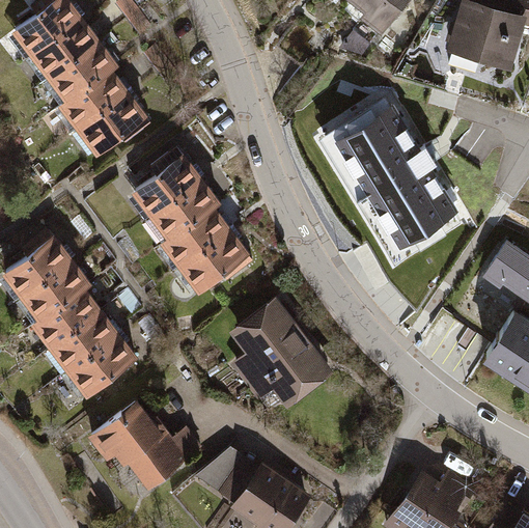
[(10,36),(28,60),(81,20),(64,0),(43,0),(32,8),(37,16),(10,36)]
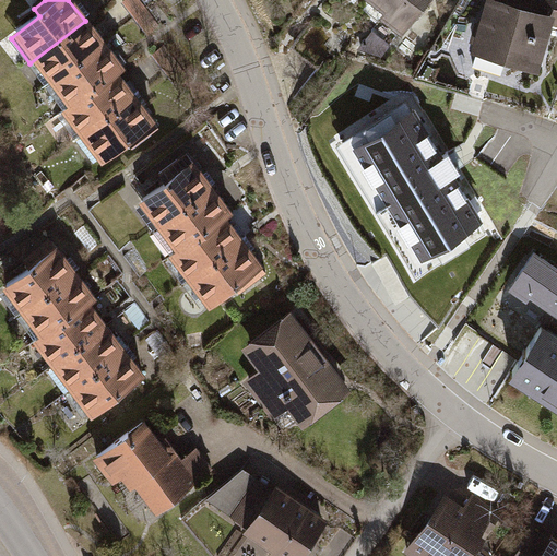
[(125,0),(122,2),(149,37),(163,27),(141,0),(125,0)]
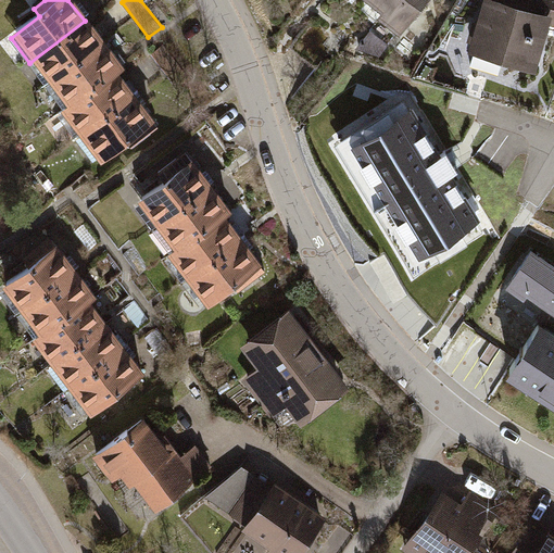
[(364,0),(363,2),(382,16),(378,22),(399,38),(412,20),(415,22),(431,0),(364,0)]
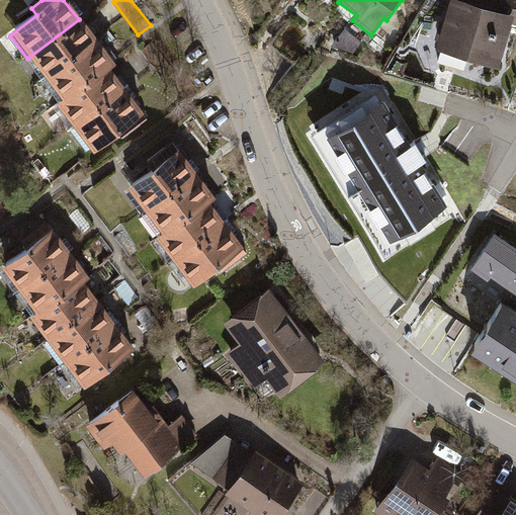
[(478,0),(476,8),(449,1),(436,53),(499,69),(510,26),(515,27),(515,0),(478,0)]
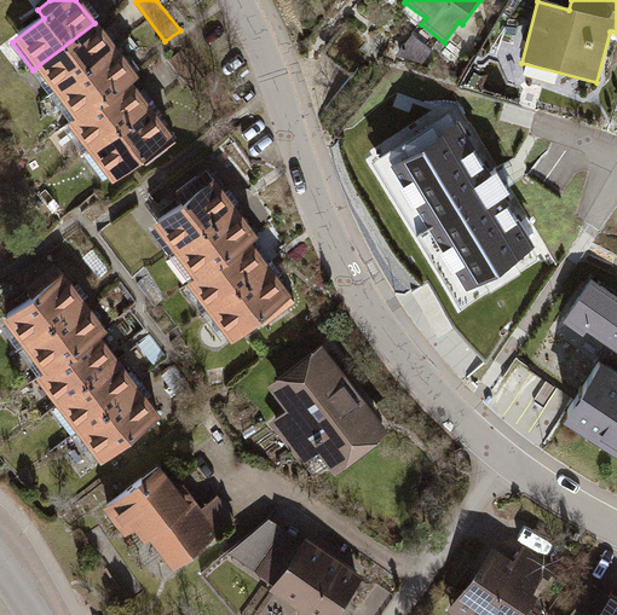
[(33,70),(55,97),(115,50),(94,23),(33,70)]
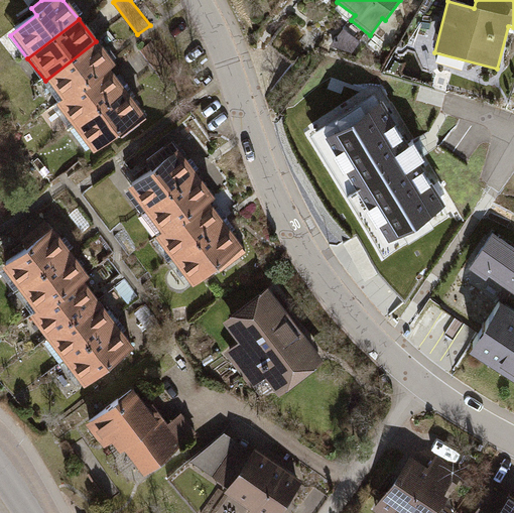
[(342,30),(333,44),(350,55),(360,41),(342,30)]
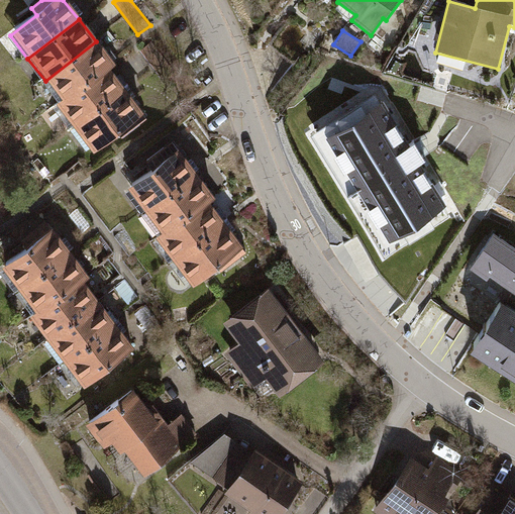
[(45,81),(63,104),(108,69),(114,65),(96,41),(45,81)]
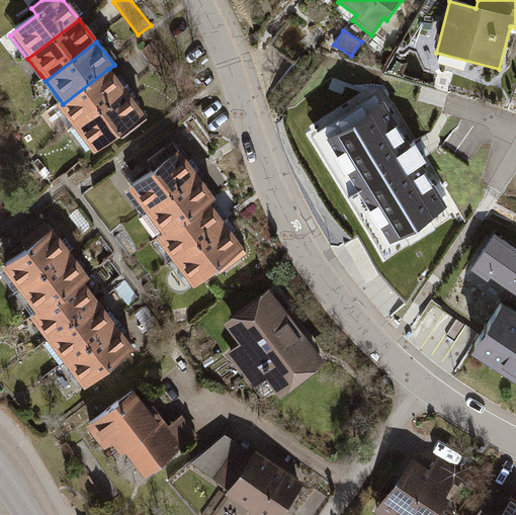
[(57,108),(75,131),(125,92),(108,69),(63,104),(57,108)]
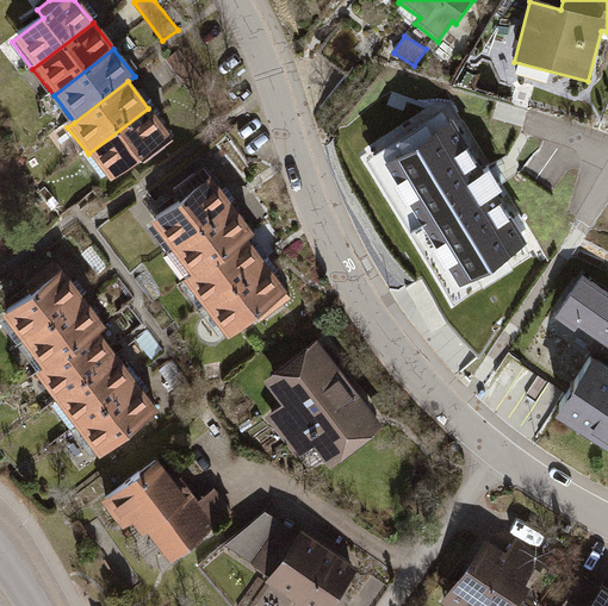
[(88,154),(109,181),(137,158),(143,167),(175,142),(148,108),(88,154)]
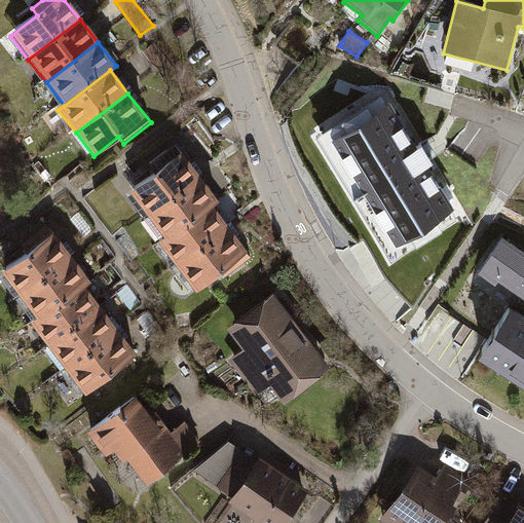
[(400,236),(453,202),(394,102),(336,134),(400,236)]
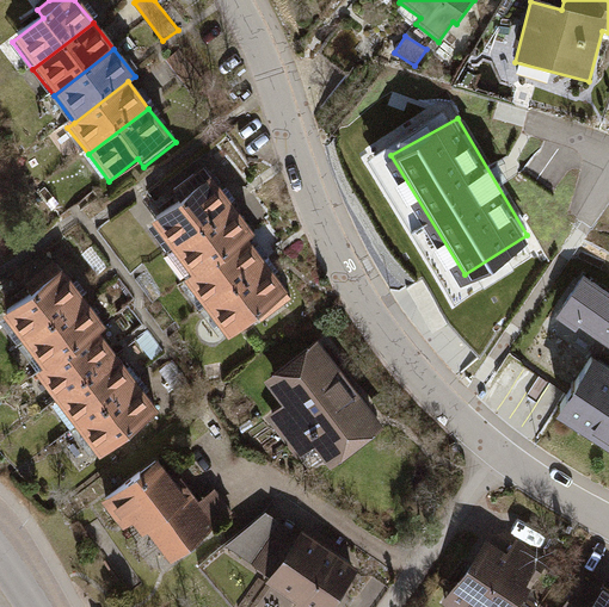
[(232,204),(203,168),(171,193),(178,203),(151,223),(171,251),(232,204)]
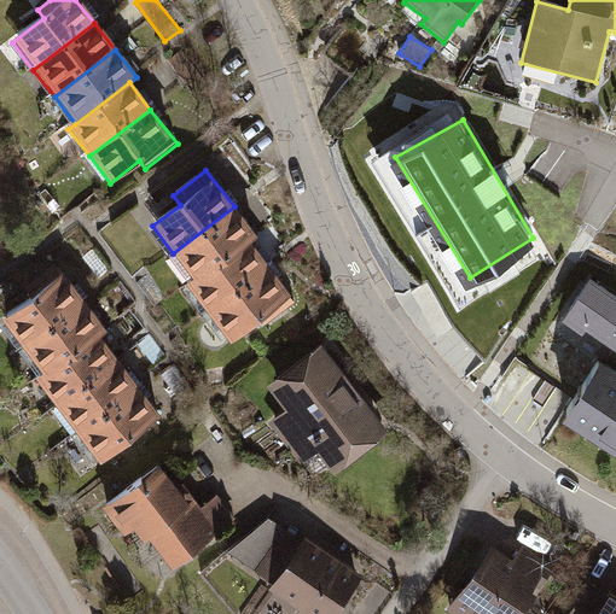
[(255,234),(234,206),(173,253),(193,281),(248,239),(255,234)]
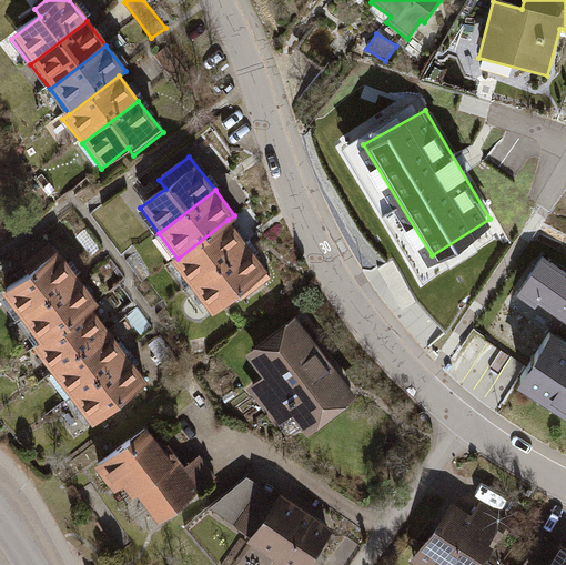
[(246,245),(228,220),(178,259),(171,263),(190,288),(246,245)]
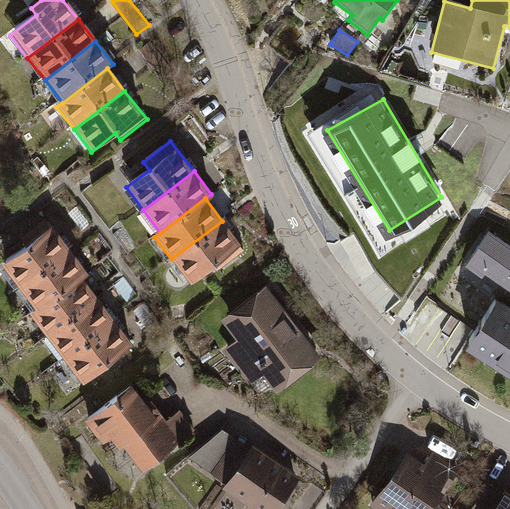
[(245,251),(222,221),(171,259),(189,282),(213,263),(219,271),(245,251)]
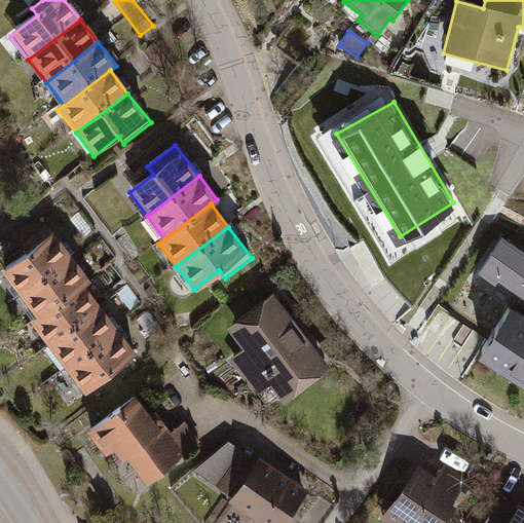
[(71,256),(53,232),(1,272),(19,295),(71,256)]
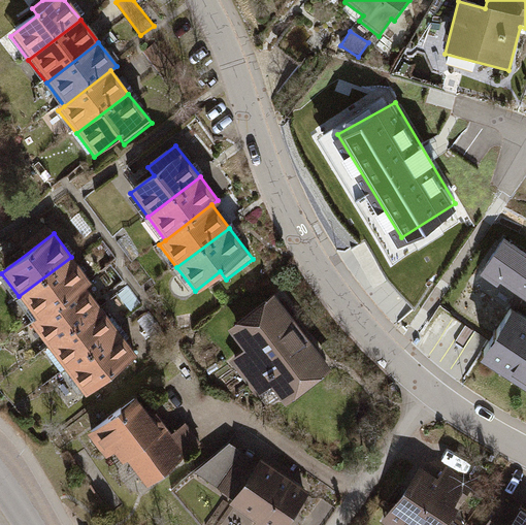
[(525,249),(507,236),(484,271),(500,283),(503,279),(525,294),(525,249)]
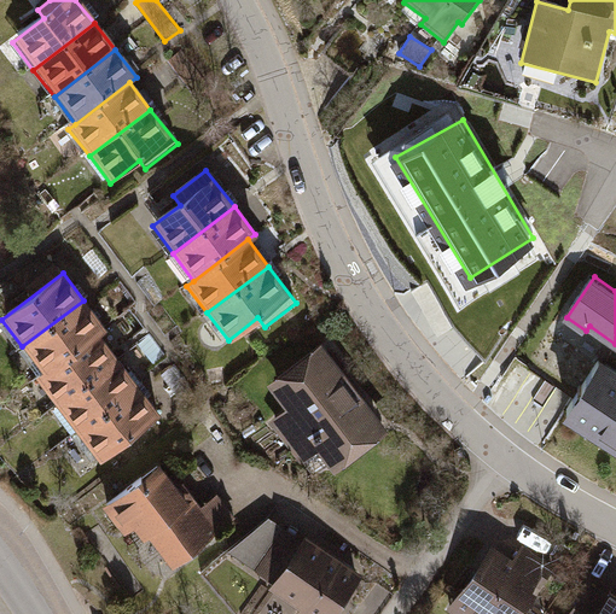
[(104,327),(83,300),(22,346),(42,374),(97,333),(104,327)]
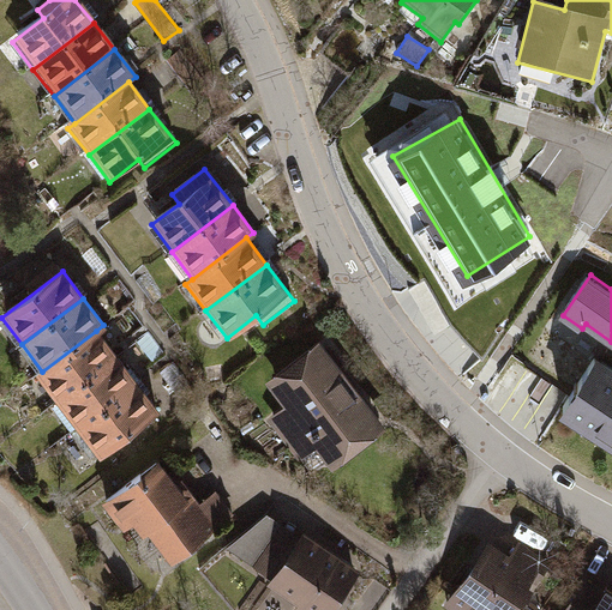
[(117,357),(96,331),(42,372),(35,376),(57,404),(117,357)]
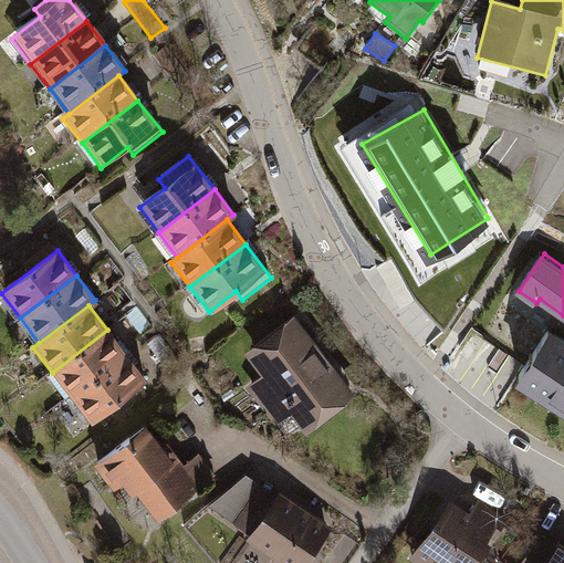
[(357,396),(295,316),(243,356),(261,377),(247,387),(277,426),(290,416),(305,436),(357,396)]
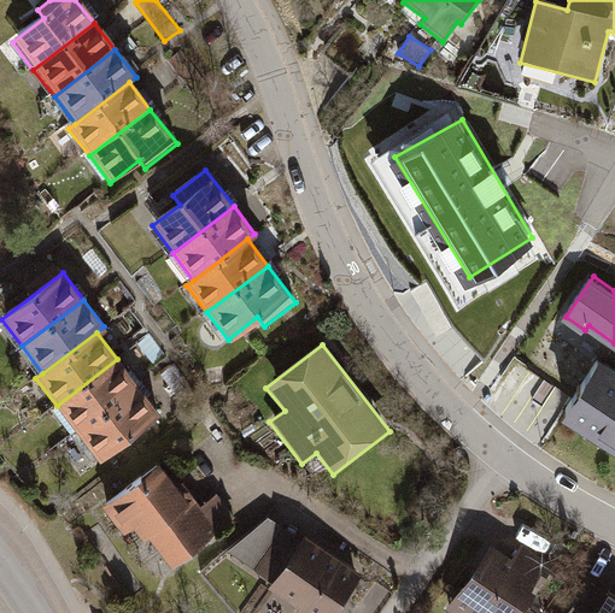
[(614,363),(599,353),(563,410),(614,442),(614,363)]
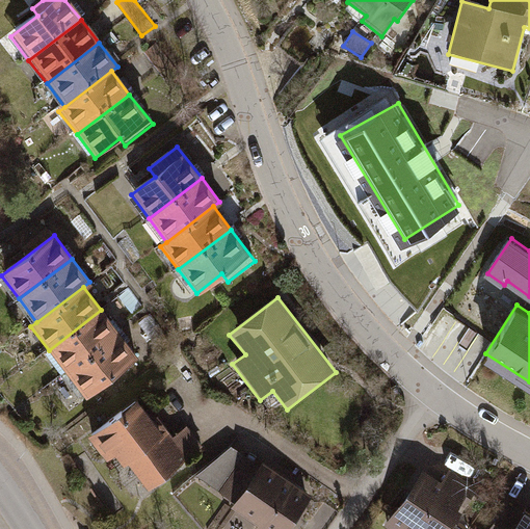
[(120,334),(101,310),(49,350),(67,373),(120,334)]
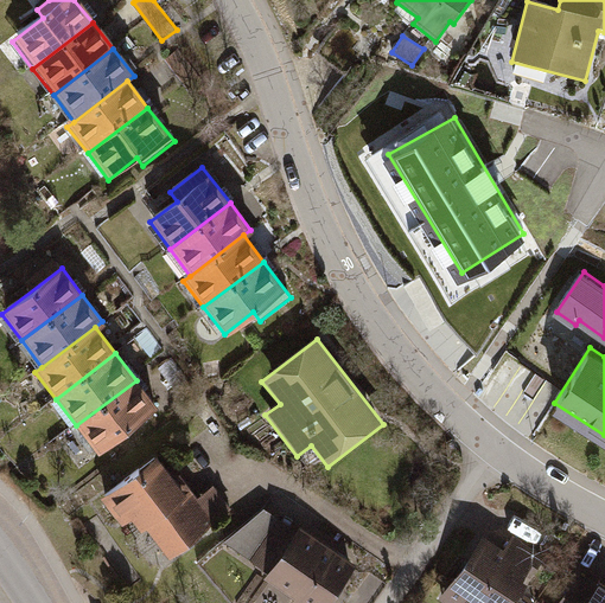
[(157,406),(137,380),(76,425),(96,453),(157,406)]
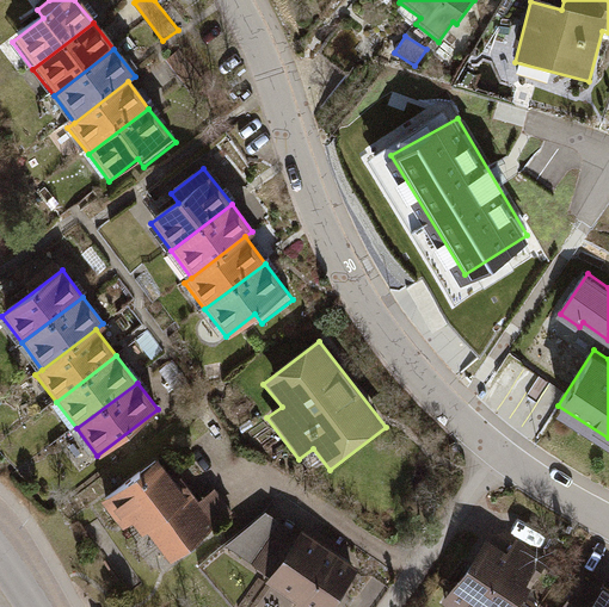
[(147,531),(168,563),(217,531),(215,527),(233,514),(217,490),(198,502),(182,477),(173,483),(159,462),(100,500),(121,530),(130,522),(140,536),(147,531)]
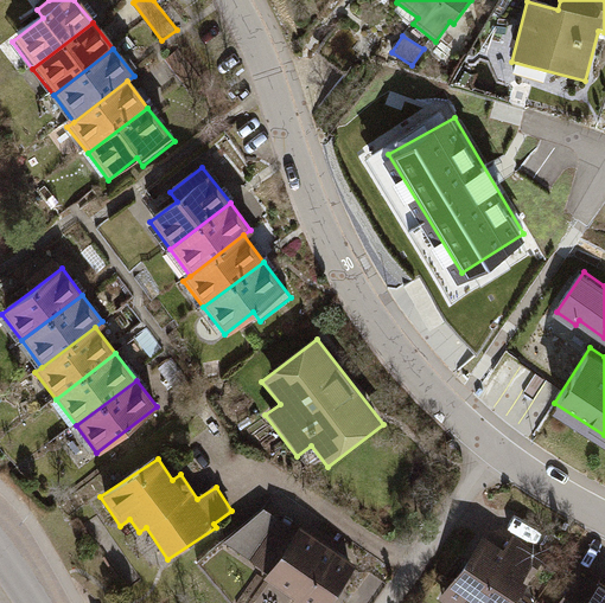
[(330,602),(357,563),(301,525),(298,531),(275,515),(244,560),(267,575),(263,582),(291,601),(288,602),(330,602)]
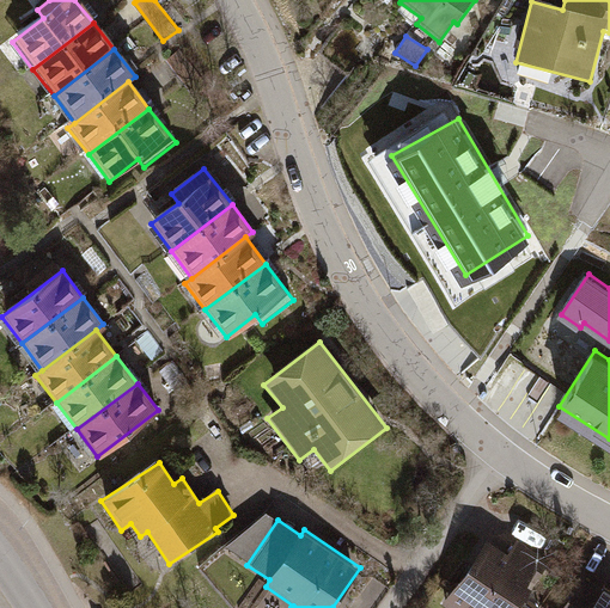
[(507,556),(488,542),(444,606),(447,607),(517,607),(549,563),(518,541),(507,556)]
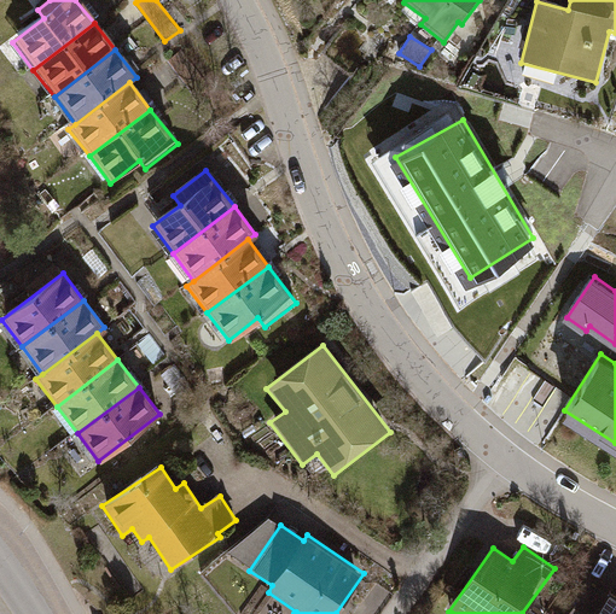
[(615,595),(610,591),(606,596),(591,584),(569,613),(615,613),(615,595)]
